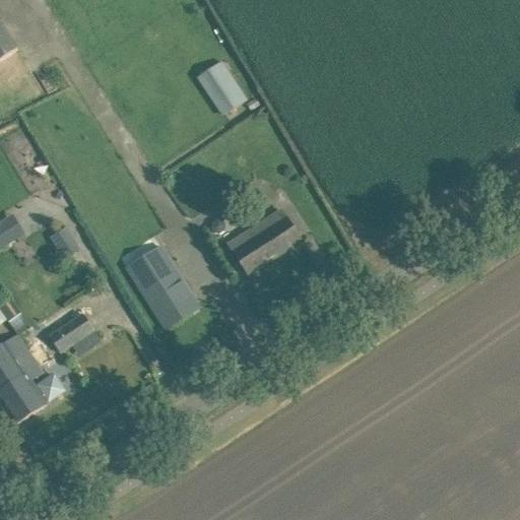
[(0,60),(17,49),(0,22),(0,60)]
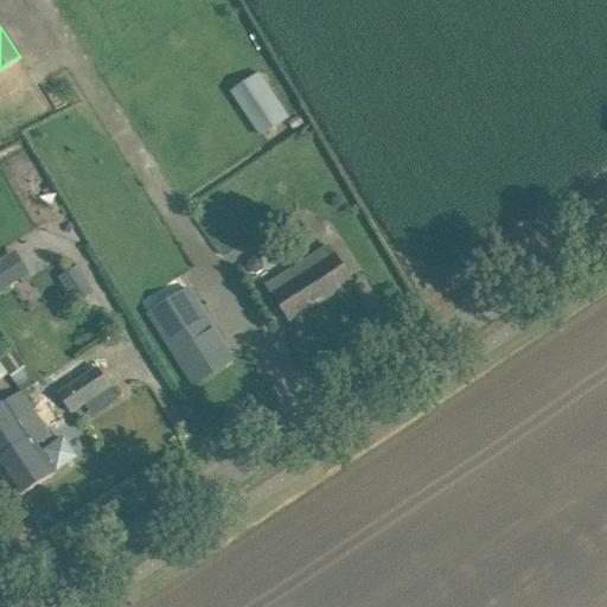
[(291,117),(261,72),(230,93),(261,138),(291,117)]
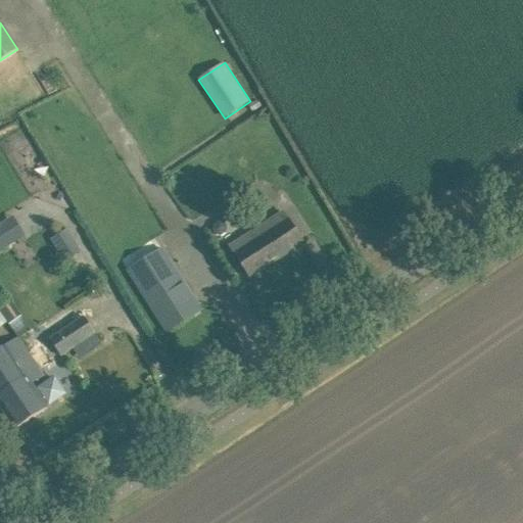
[(303,243),(283,212),(230,247),(250,278),(303,243)]
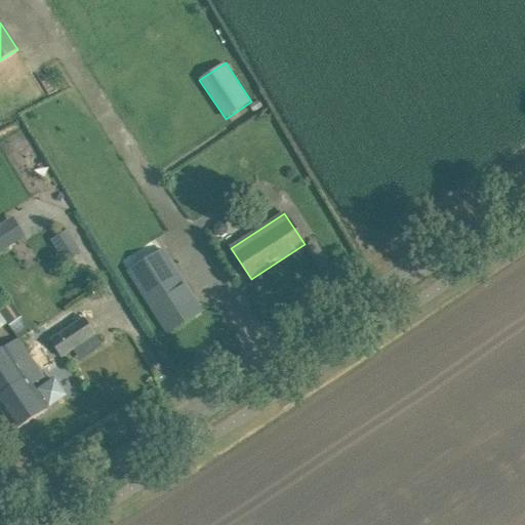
[(17,216),(0,224),(0,252),(29,240),(17,216)]
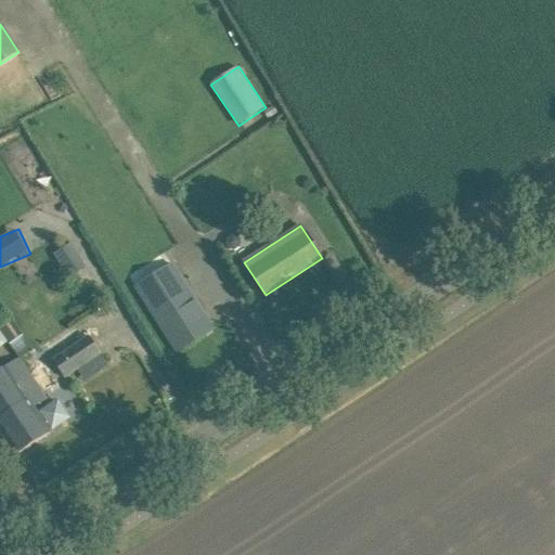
[(66,276),(86,268),(74,244),(54,253),(66,276)]
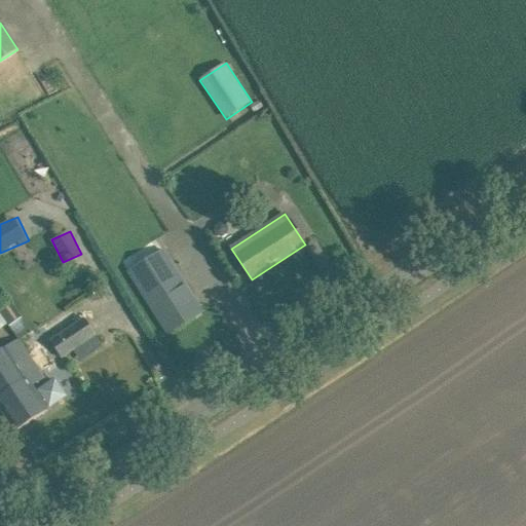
[(127,273),(167,334),(195,316),(196,318),(201,315),(200,313),(201,312),(162,249),(127,273)]
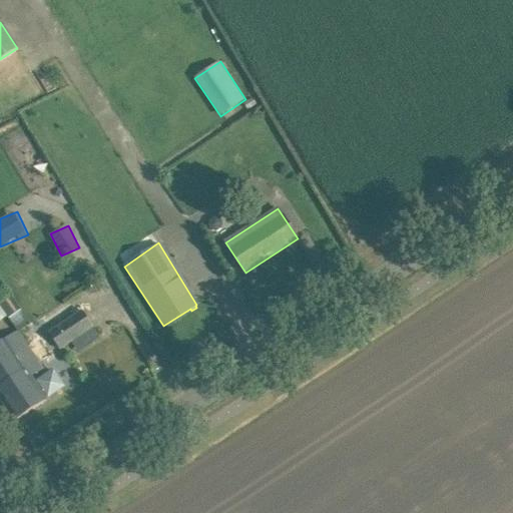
[(21,290),(0,303),(0,306),(15,328),(21,324),(24,328),(40,318),(21,290)]
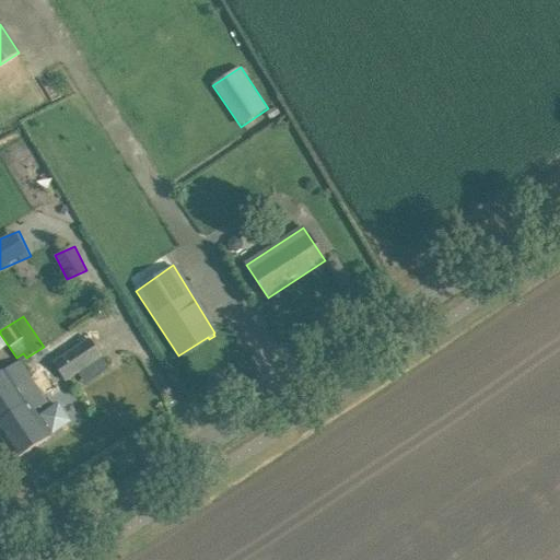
[(101,359),(89,338),(54,362),(66,382),(101,359)]
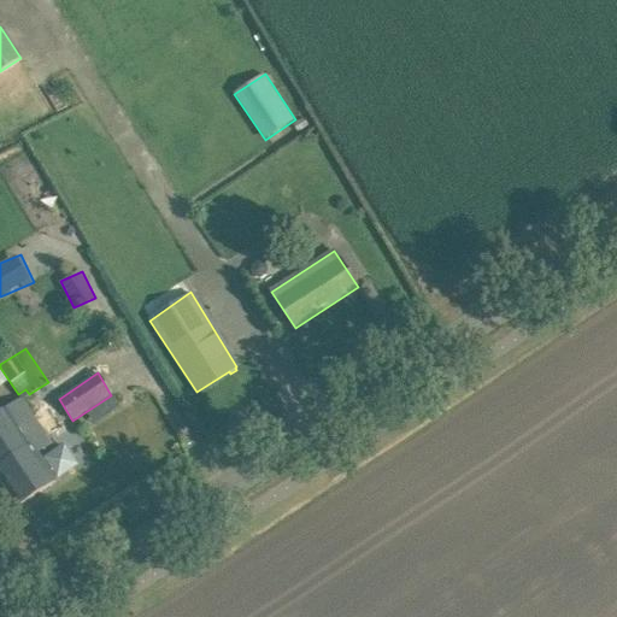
[(21,398),(0,411),(0,481),(17,506),(54,482),(53,479),(57,477),(76,465),(63,446),(43,458),(45,459),(42,460),(37,453),(51,444),(36,421),(21,398)]
